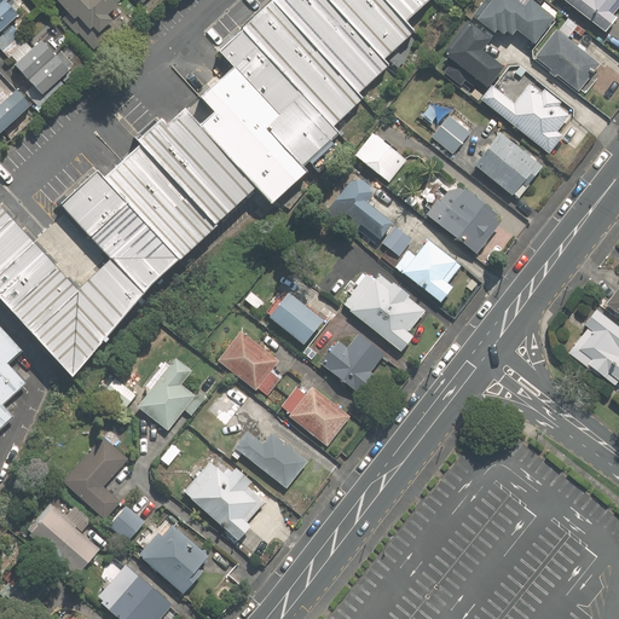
[(47,36),(36,46),(12,21),(23,11),(11,0),(0,0),(0,45),(45,93),(64,75),(74,65),(47,36)]
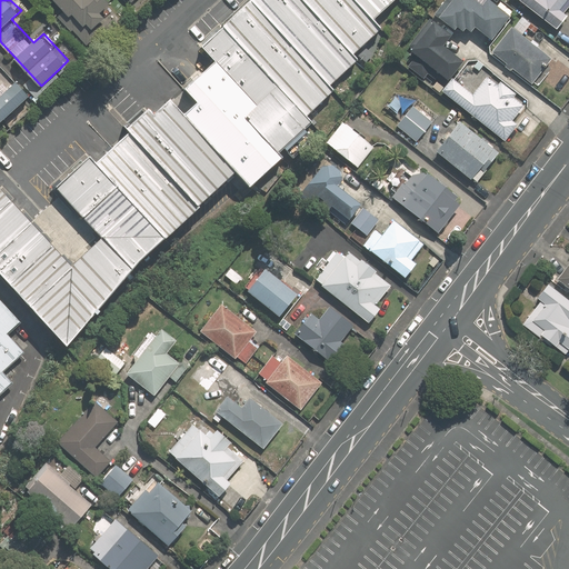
[(89,23),(93,28),(107,16),(103,11),(113,0),(112,0),(56,0),(71,15),(73,12),(87,26),(89,23)]
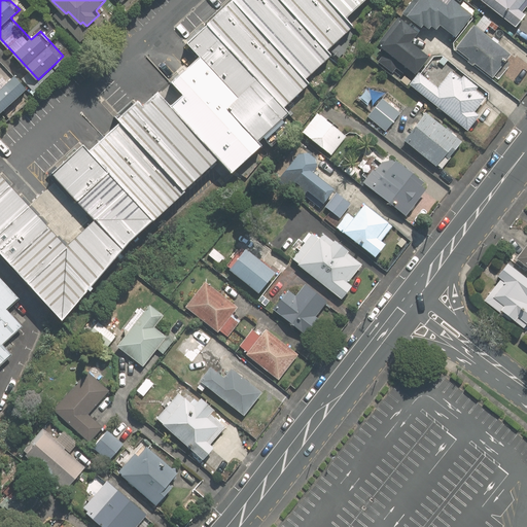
[(217,0),(176,38),(188,51),(259,128),(286,103),(277,94),(305,68),(303,65),(328,41),(322,34),(342,16),(337,9),(346,0),(217,0)]
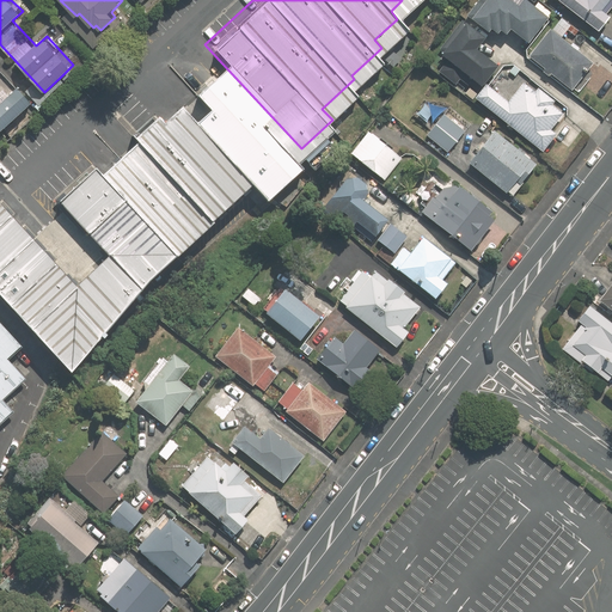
[(531,42),(554,12),(539,1),(538,4),(532,0),(524,0),(522,2),(519,0),(481,0),(471,14),(494,31),(496,28),(501,31),(505,28),(509,32),(513,28),(531,42)]
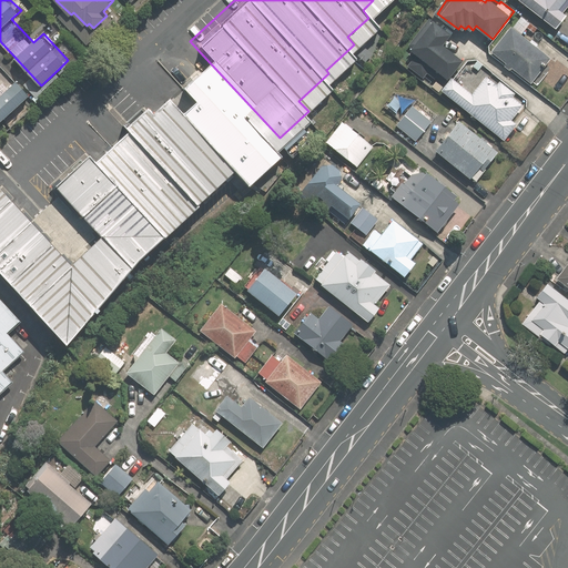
[(567,0),(520,0),(557,29),(567,14),(567,12),(565,10),(567,6),(567,0)]
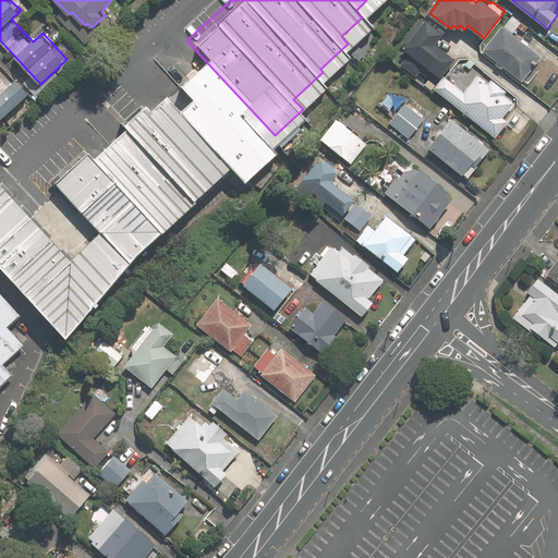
[(530,27),(513,14),(485,49),(523,81),(542,57),(513,33),(519,26),(525,32),(530,27)]
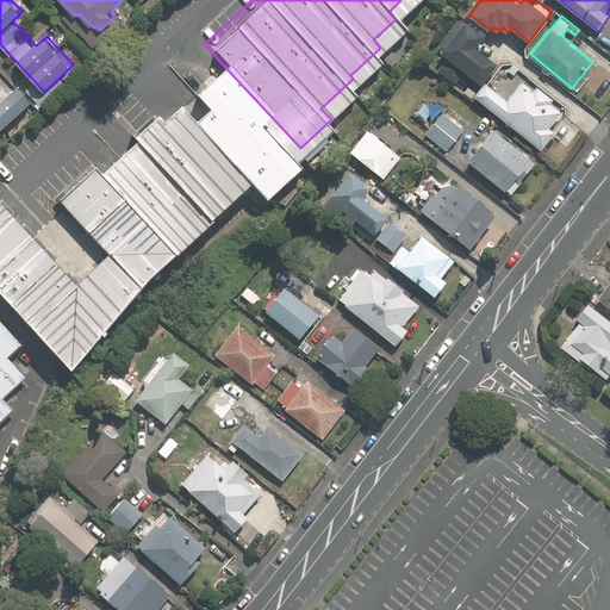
[(478,48),(489,35),(468,20),(466,23),(462,20),(437,50),(481,85),(498,63),(478,48)]
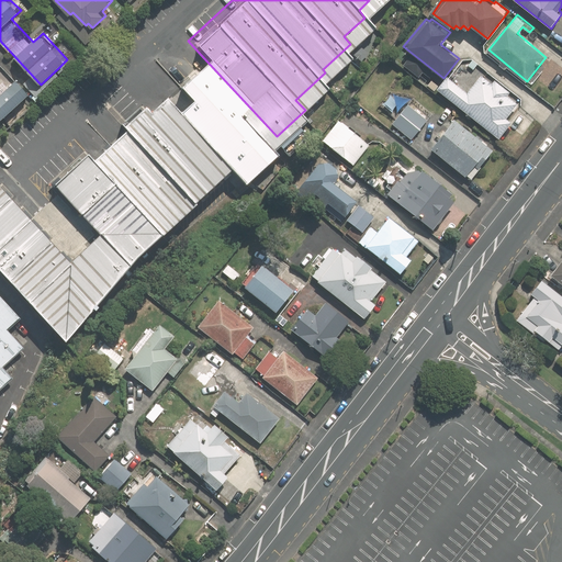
[(232,178),(277,136),(201,55),(170,82),(183,96),(168,110),(232,178)]
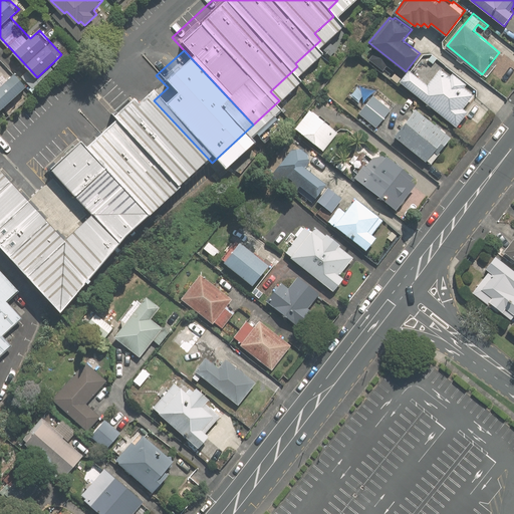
[(469,82),(456,71),(452,75),(442,67),(440,68),(436,65),(431,71),(426,67),(430,63),(424,59),(416,69),(419,72),(417,74),(410,69),(401,80),(458,125),(470,110),(465,106),(475,93),(466,86),(469,82)]
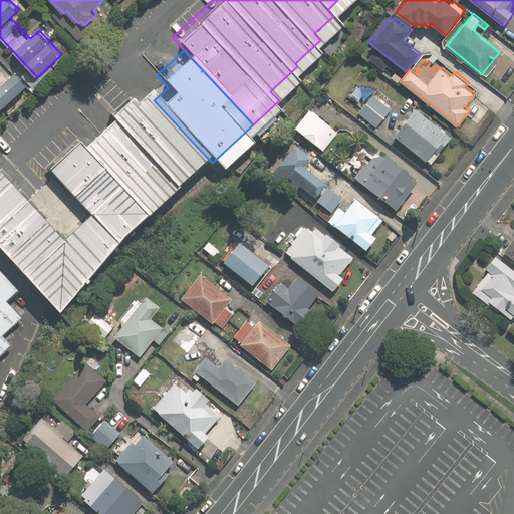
[(0,109),(29,84),(17,71),(0,86),(0,109)]
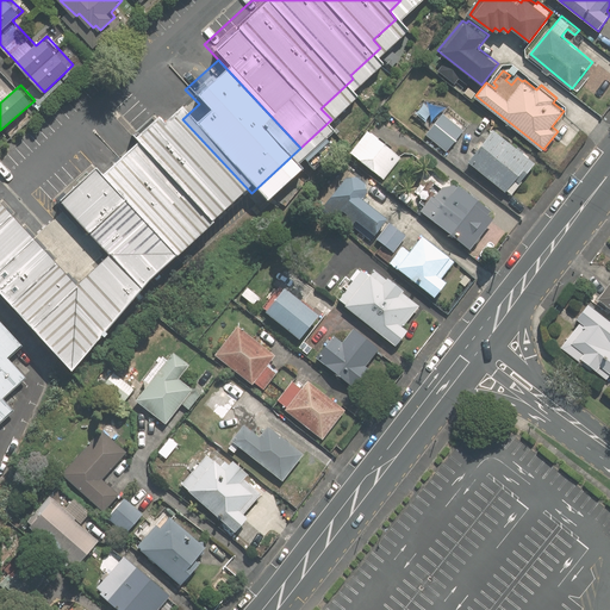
[(240,180),(182,119),(166,101),(88,172),(162,251),(240,180)]
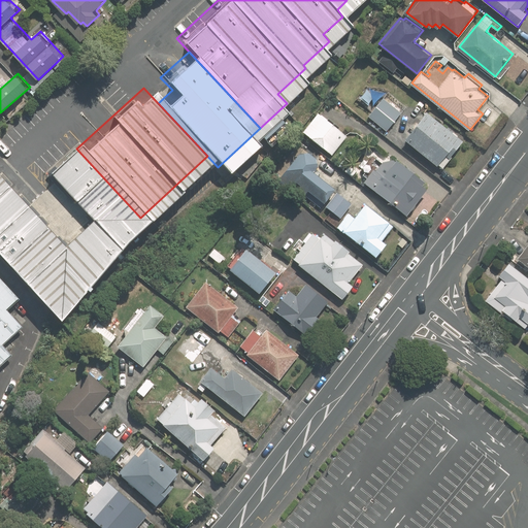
[(391,90),(369,116),(388,132),(409,106),(391,90)]
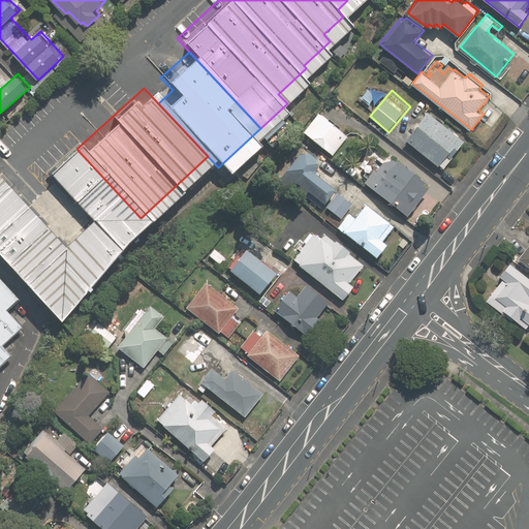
[(321,112),(305,130),(334,155),(349,137),(321,112)]
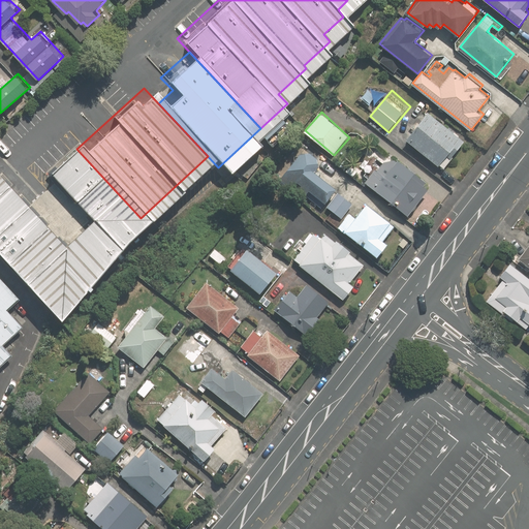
[(411,125),(416,129),(407,139),(443,169),(466,141),(430,112),(424,120),(418,116),(411,125)]
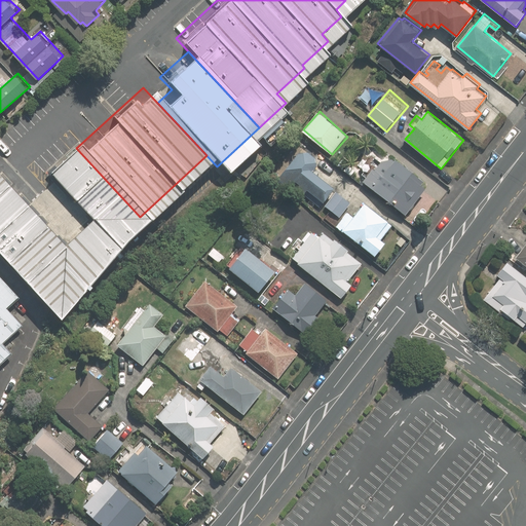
[(0,177),(0,259),(50,315),(112,240),(140,217),(76,148),(69,142),(40,165),(84,214),(57,239),(0,177)]
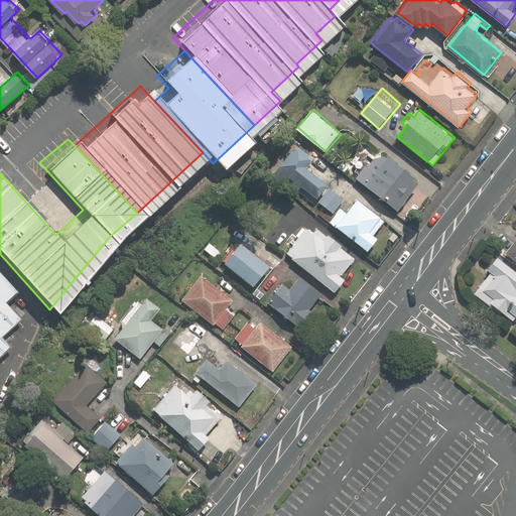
[(296,147),(280,168),(318,198),(330,183),(307,166),(312,159),(310,158),(313,154),(301,145),(298,148),(296,147)]
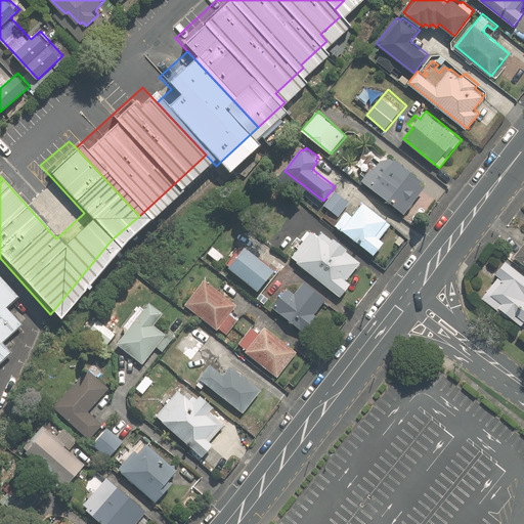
[(428,180),(397,159),(384,159),(360,180),(405,212),(428,180)]
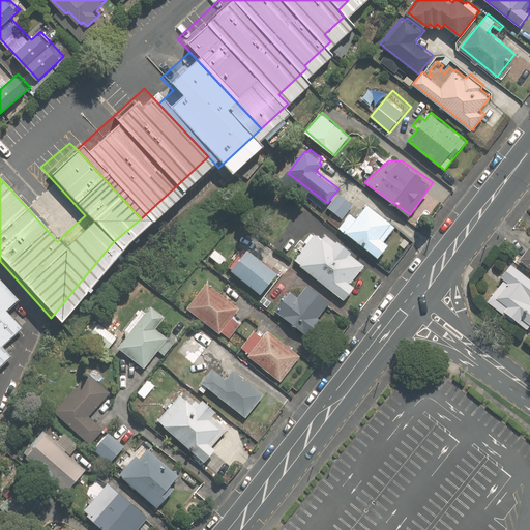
[(340,190),(327,206),(344,218),(356,204),(340,190)]
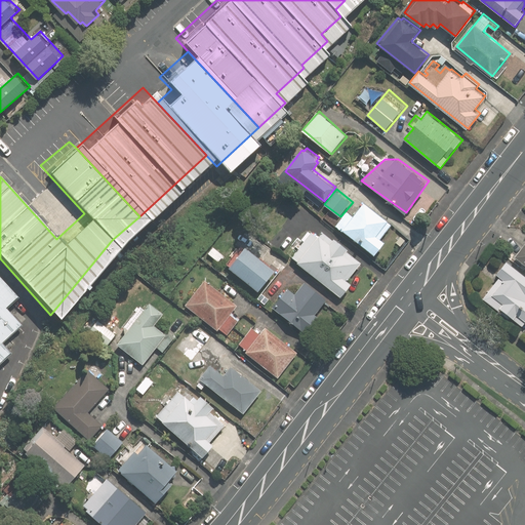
[(347,212),(336,226),(376,255),(387,241),(382,238),(394,223),(365,202),(354,217),(347,212)]
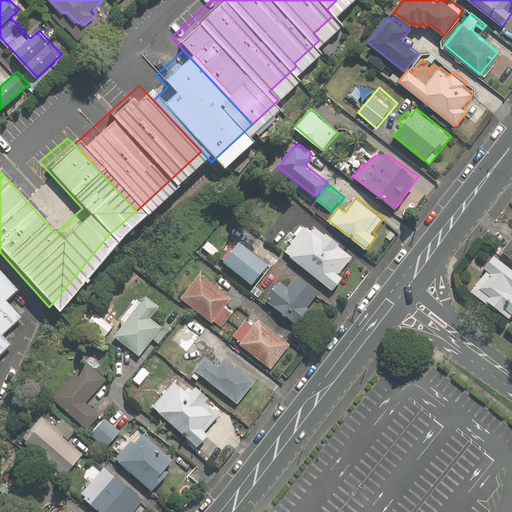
[(313,230),(305,225),(285,251),(334,289),(344,276),(340,272),(353,256),(338,244),(341,242),(328,232),(327,233),(317,225),(313,230)]
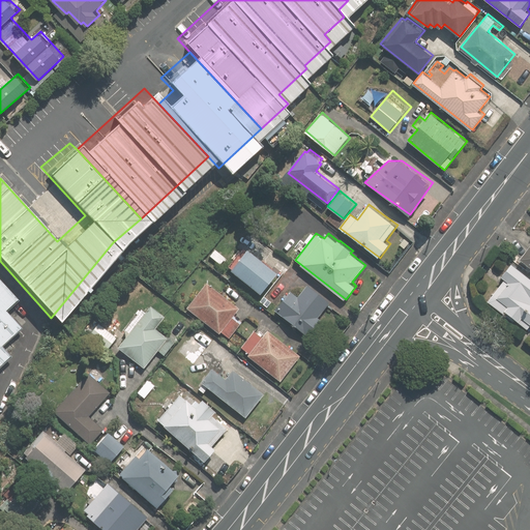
[(251,247),(233,269),(262,293),(278,272),(251,247)]
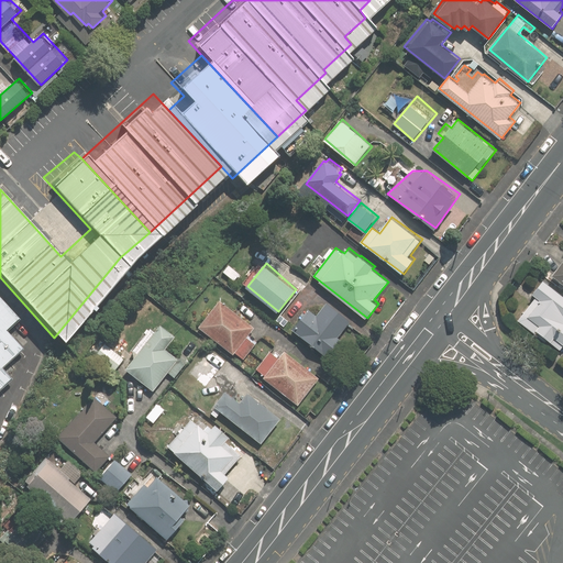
[(536,331),(562,350),(562,348),(562,293),(543,278),(532,294),(542,301),(529,318),(540,326),(536,331)]
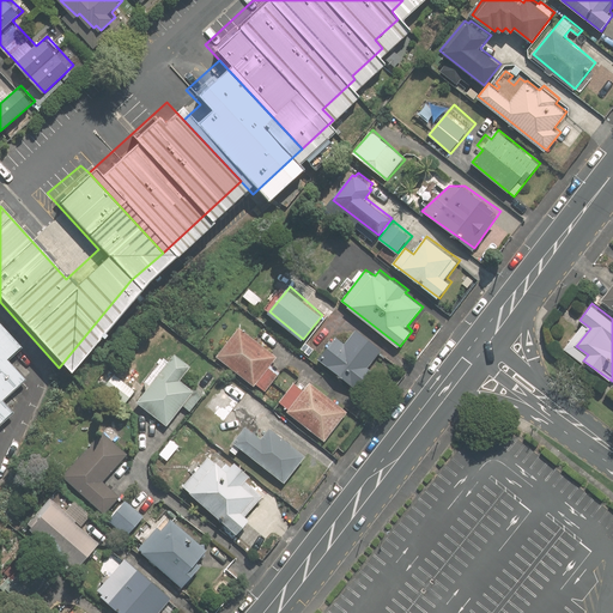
[(269,366),(278,354),(240,326),(217,357),(255,386),(256,383),(267,392),(280,375),(269,366)]
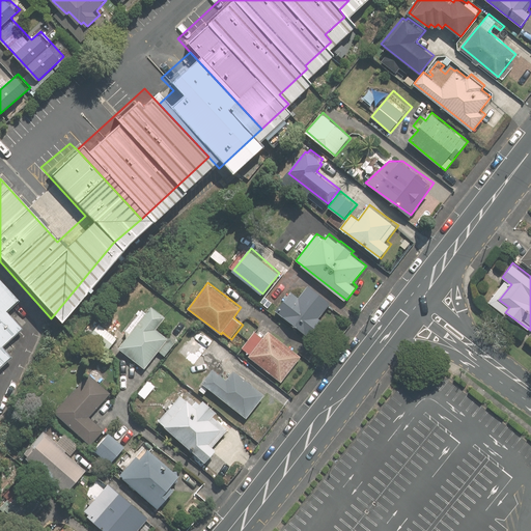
[(292,290),(276,310),(309,337),(323,319),(320,317),(333,302),(310,283),(300,296),(292,290)]
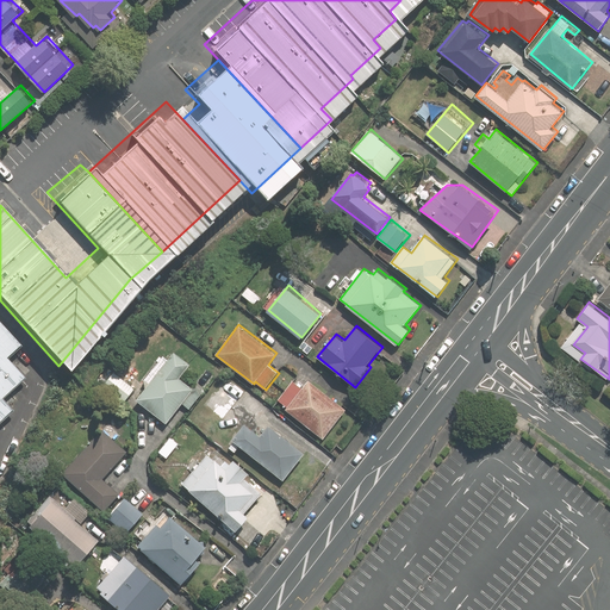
[(0,379),(23,361),(0,334),(0,402),(6,398),(0,390),(0,379)]
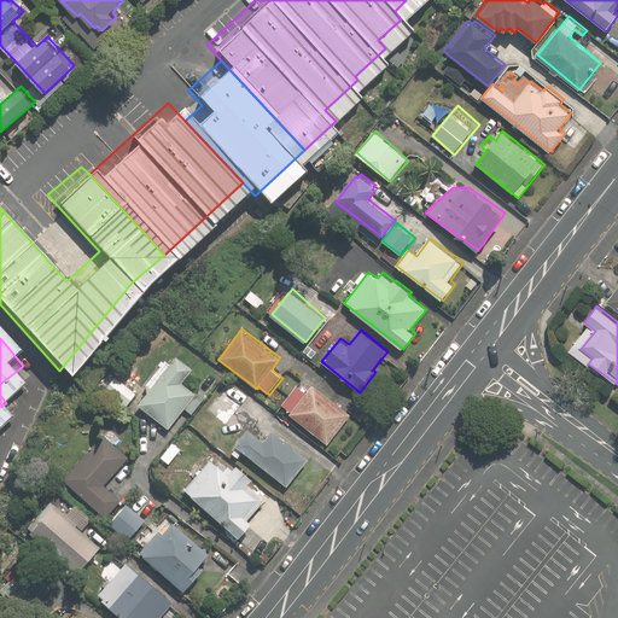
[(168,359),(147,384),(147,395),(140,404),(169,427),(186,408),(193,414),(205,397),(185,382),(194,367),(178,354),(172,362),(168,359)]
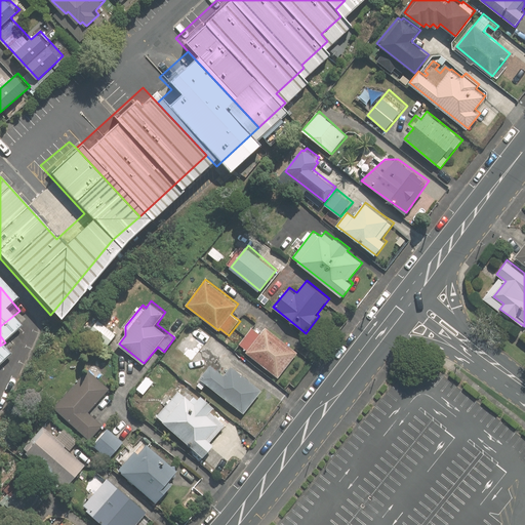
[(116,334),(98,320),(89,331),(107,346),(116,334)]
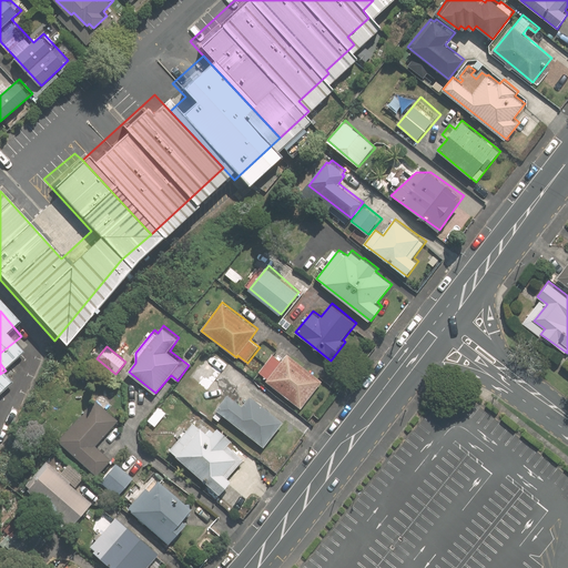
[(266,381),(302,409),(325,381),(290,353),(282,362),(273,354),(260,371),(269,378),(266,381)]
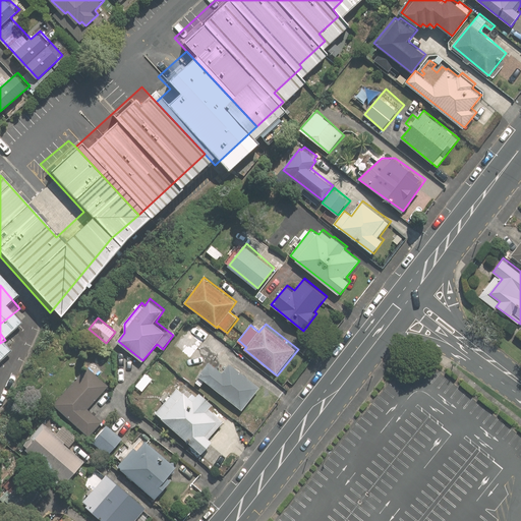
[(206,381),(243,409),(261,387),(230,362),(224,370),(212,361),(195,382),(200,386),(206,381)]
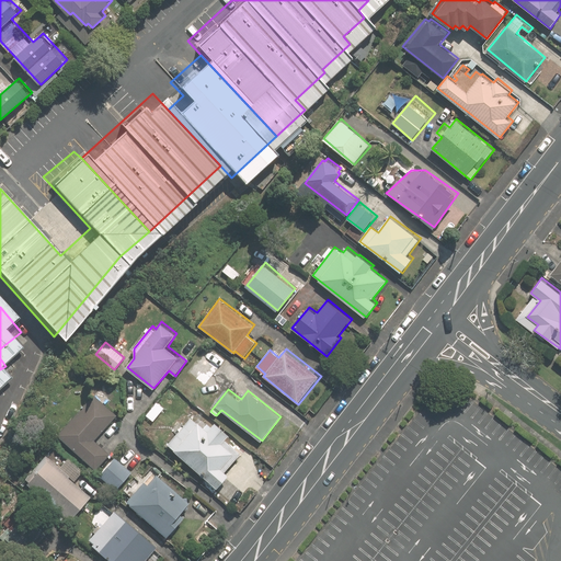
[(118,415),(95,395),(57,434),(96,470),(112,454),(95,439),(118,415)]
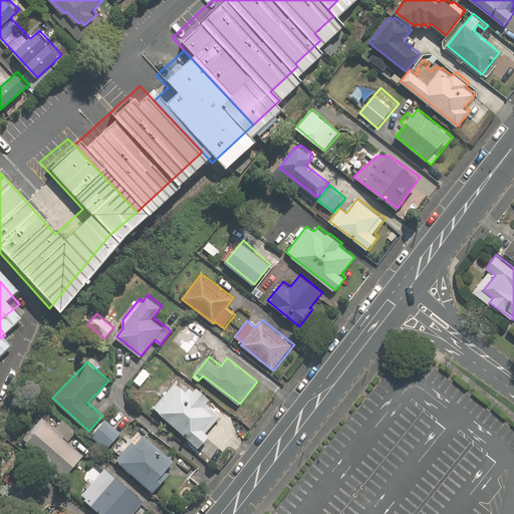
[(183,388),(176,381),(154,407),(200,448),(211,435),(207,431),(221,415),(208,403),(213,398),(199,386),(194,391),(187,384),(183,388)]
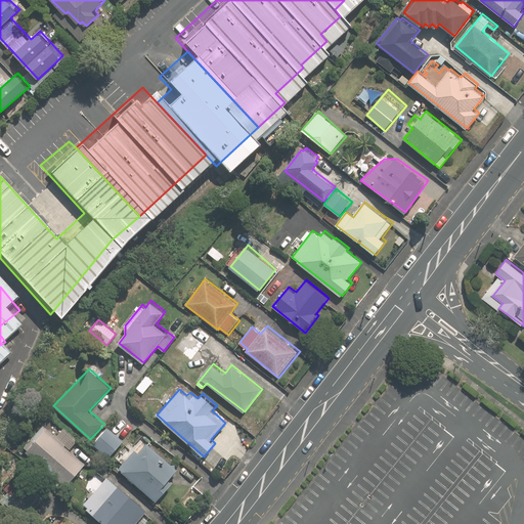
[(87,465),(70,449),(78,441),(63,429),(57,435),(45,425),(25,446),(68,486),(87,465)]
